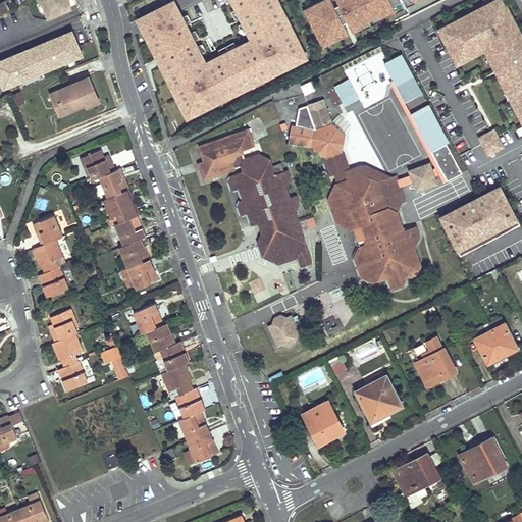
[(0,13),(9,11),(6,0),(0,1),(0,13)]
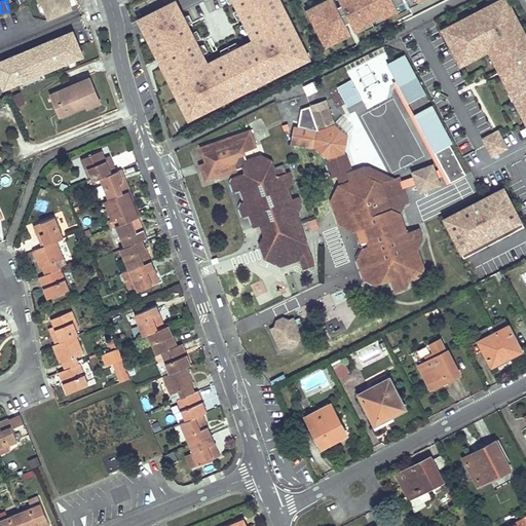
[(40,0),(41,1),(42,1),(49,16),(68,8),(72,6),(69,0),(40,0)]
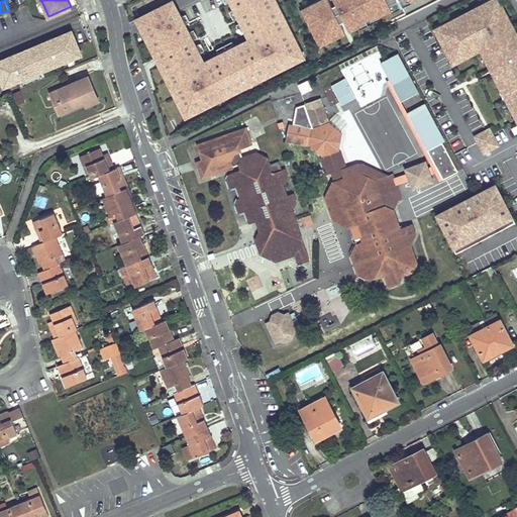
[(201,0),(173,0),(171,1),(179,18),(185,15),(196,36),(215,27),(201,0)]
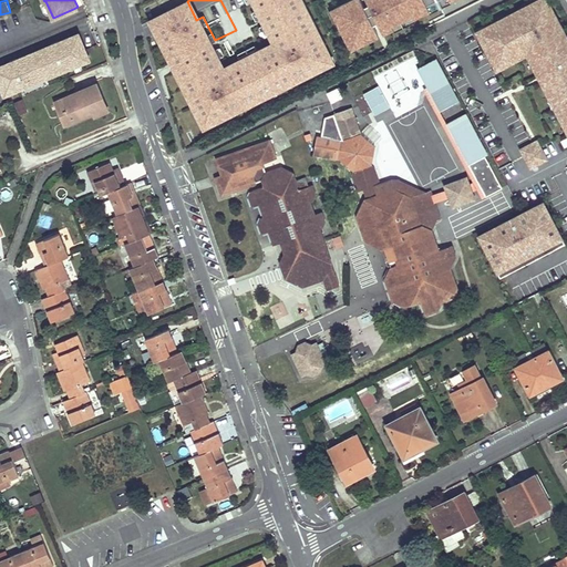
[(435,0),(406,0),(406,1),(414,17),(439,4),(435,0)]
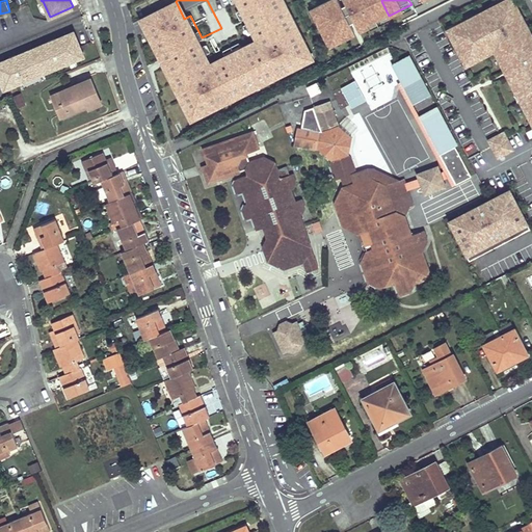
[(531,118),(531,35),(513,0),(509,0),(449,32),(466,64),(496,49),(531,118)]
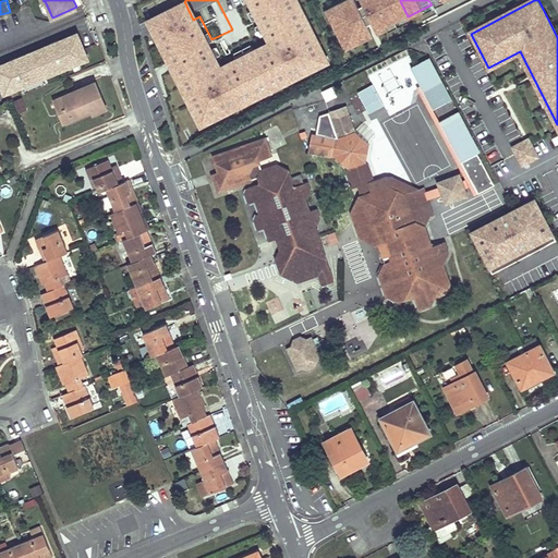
[(400,1),(392,4),(400,20),(408,16),(400,1)]
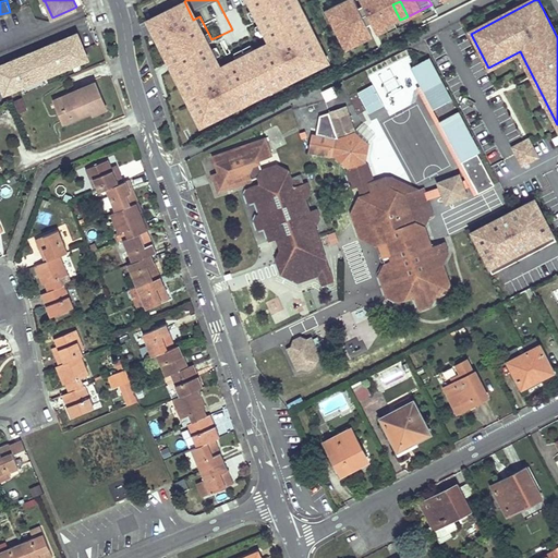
[(306,11),(286,22),(290,28),(310,19),(306,11)]
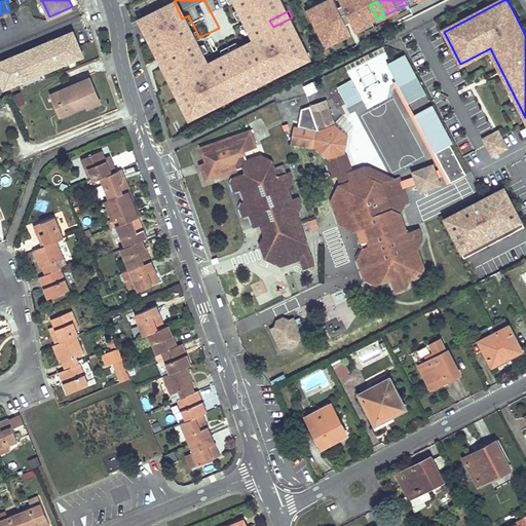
[(292,17),(273,27),(276,35),(272,37),(278,50),(280,48),(284,54),(282,55),(288,68),(308,58),(301,42),(298,43),(294,35),(297,33),(293,26),(295,25),(292,17)]
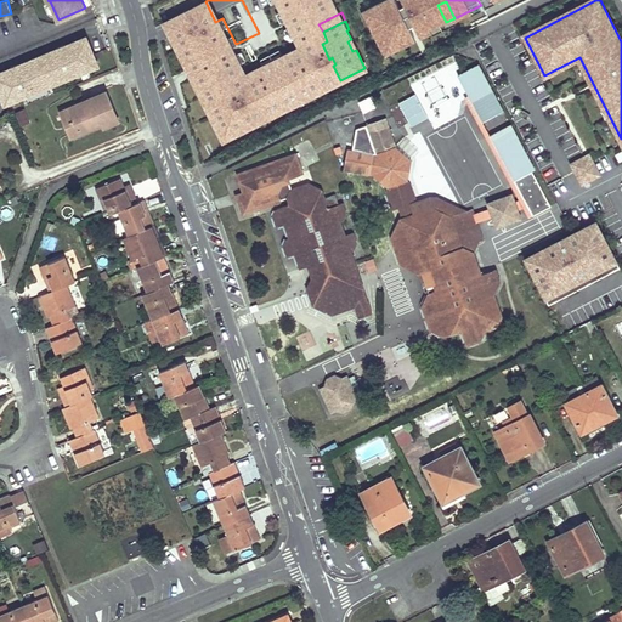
[(88,37),(80,40),(84,49),(91,45),(88,37)]
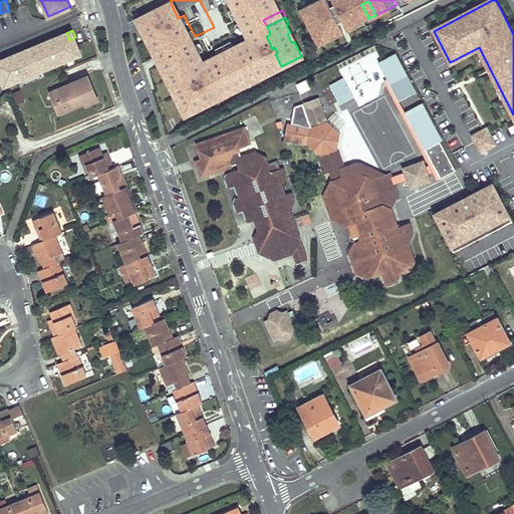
[(239,63),(248,82),(254,79),(241,54),(243,52),(238,43),(231,47),(239,63)]
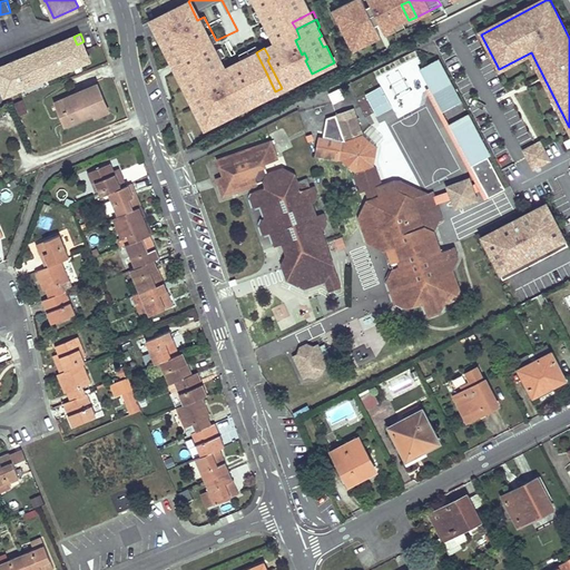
[(252,53),(262,74),(265,70),(256,52),(252,53)]
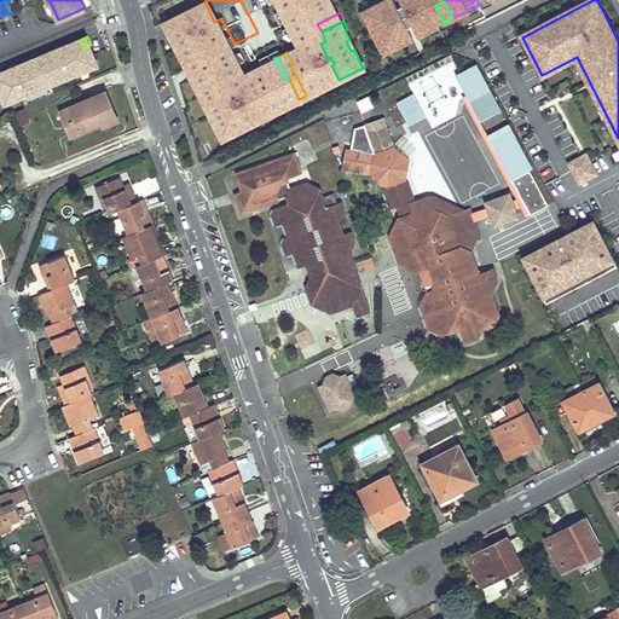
[(273,58),(248,71),(254,85),(256,82),(261,91),(284,80),(273,58)]
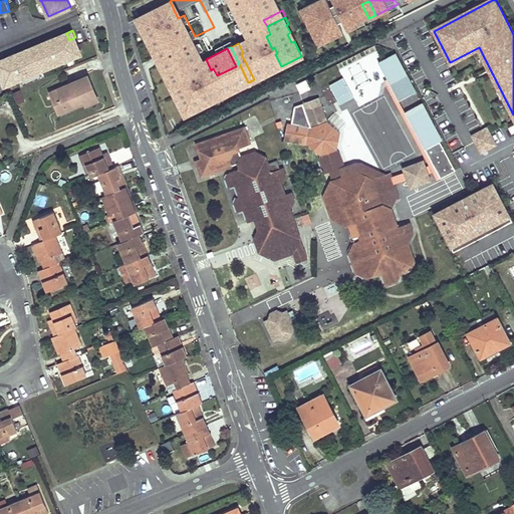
[(417,92),(397,53),(378,62),(399,101),(417,92)]
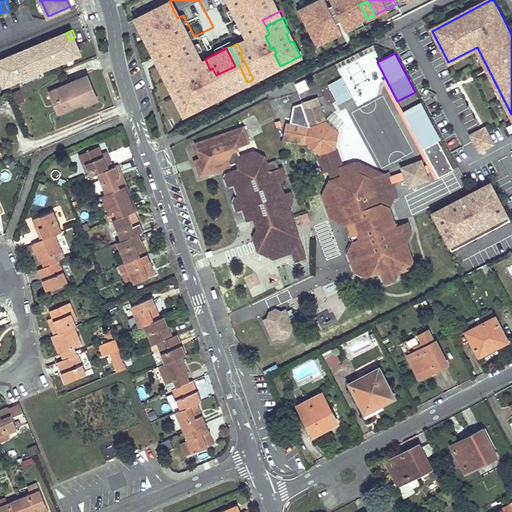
[(41,63),(44,70),(51,67),(48,60),(41,63)]
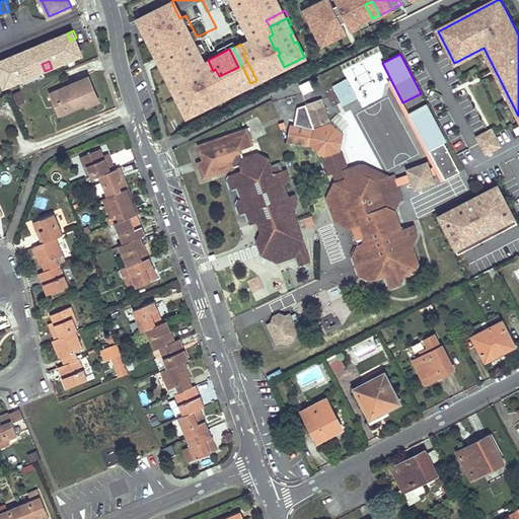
[(35,67),(39,74),(45,71),(42,64),(35,67)]
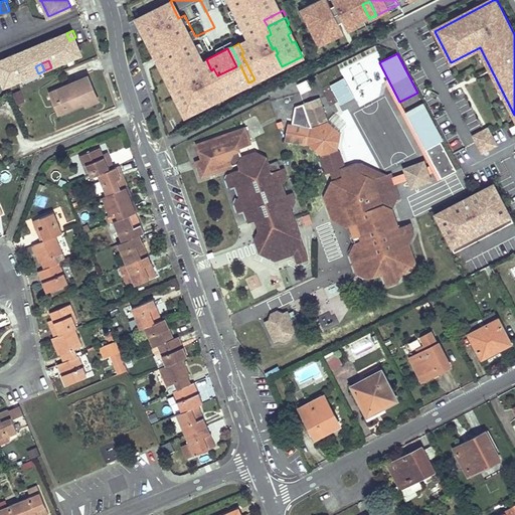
[(236,66),(245,84),(248,82),(239,63),(236,66)]
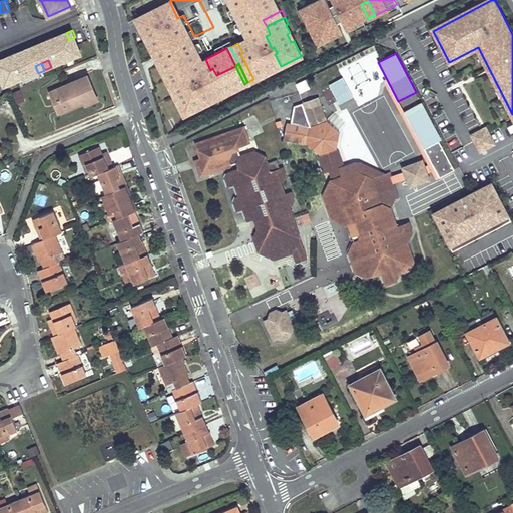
[(235,66),(216,75),(217,77),(220,76),(222,79),(218,81),(225,94),(244,84),(235,66)]
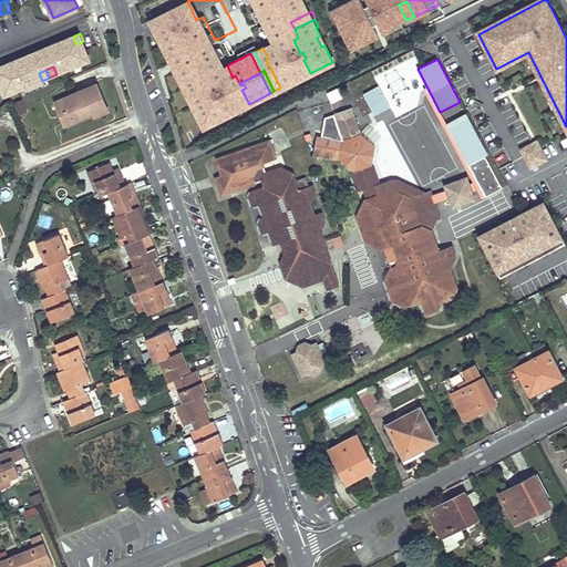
[(11,84),(3,88),(7,95),(14,92),(11,84)]
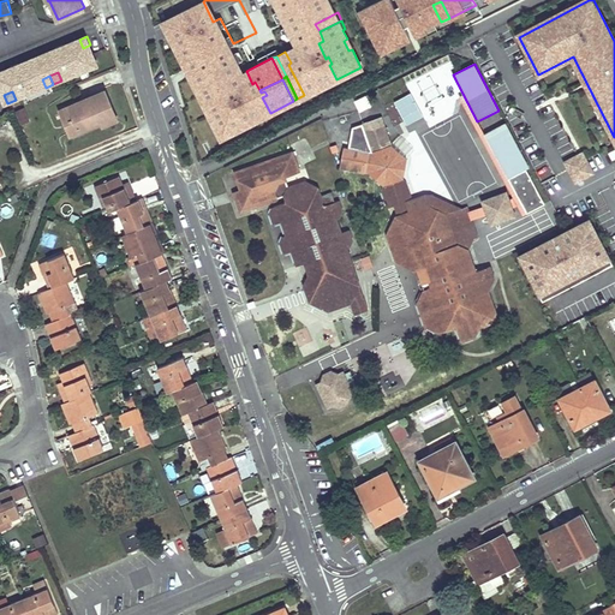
[(119,120),(107,91),(83,101),(83,103),(79,105),(78,103),(69,107),(73,120),(69,121),(73,133),(102,123),(103,126),(119,120)]
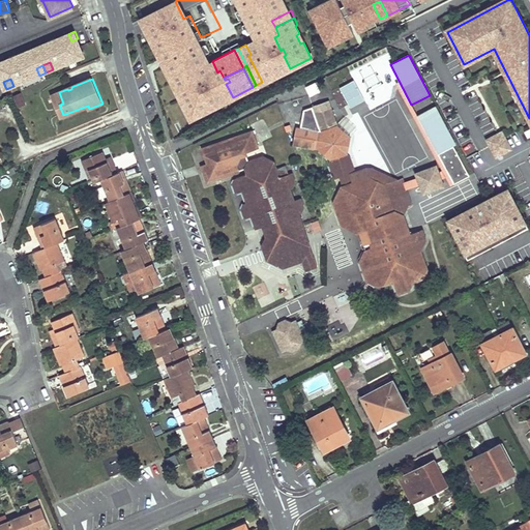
[(337,87),(349,108),(364,99),(353,79),(337,87)]
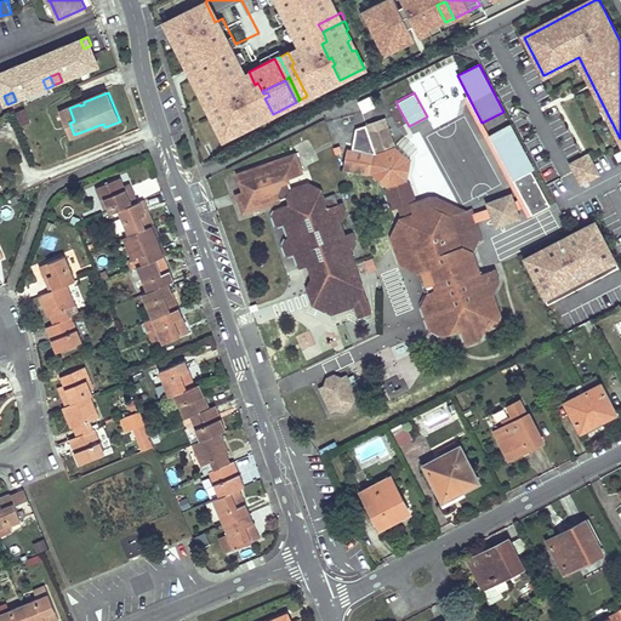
[(528,218),(531,216),(468,96),(463,98),(518,201),(516,203),(518,211),(523,209),(528,218)]
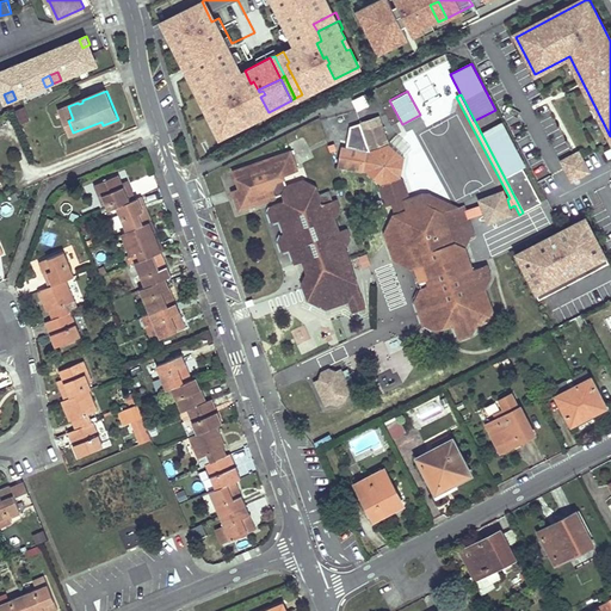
[(573,152),(590,146),(569,94),(553,102),(573,152)]
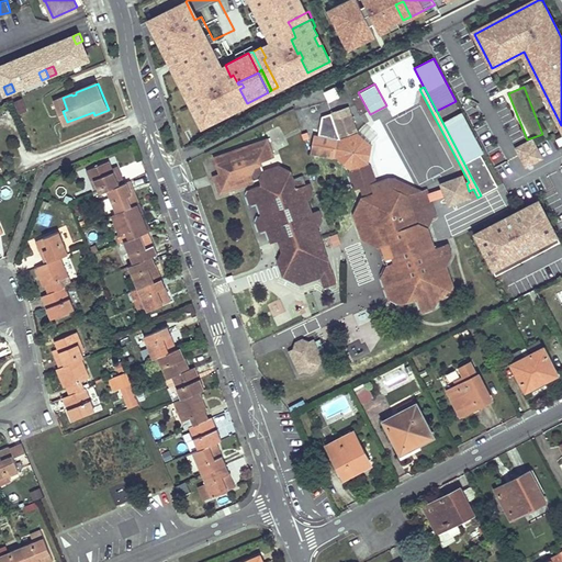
[(19,113),(27,111),(23,98),(14,100),(19,113)]
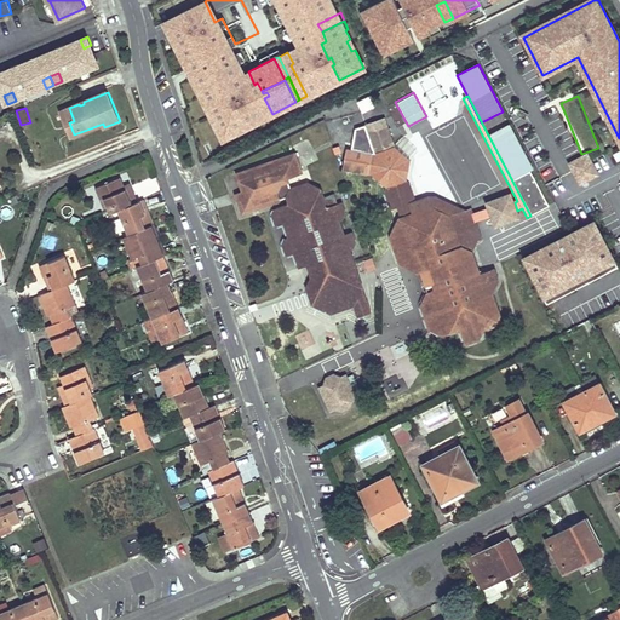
[(74,121),(69,108),(63,110),(69,122),(74,121)]
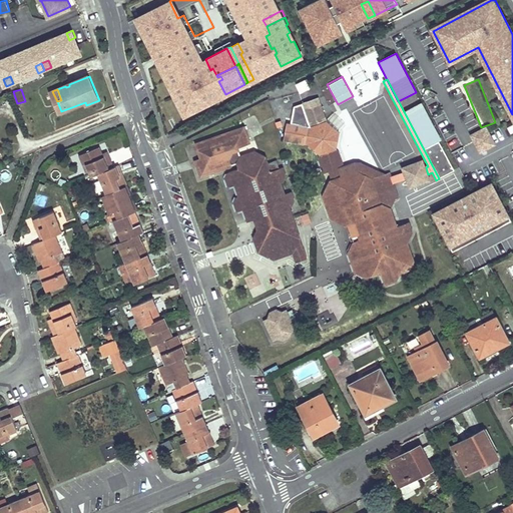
[(319,98),(295,106),(292,123),(288,123),(285,139),(309,143),(321,153),(320,159),(324,172),(344,165),(340,152),(335,148),(338,132),(327,122),(326,122),(319,98)]
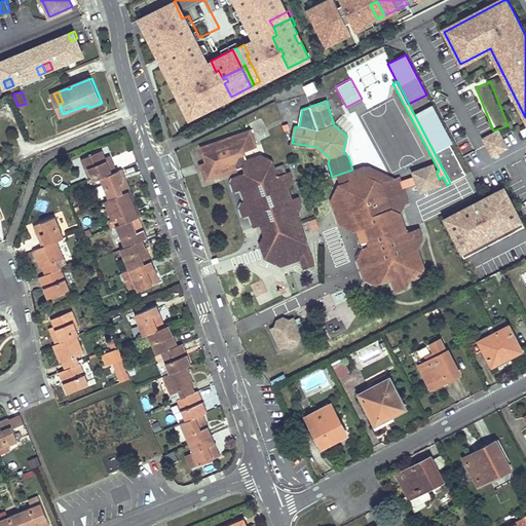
[(453,144),(433,106),(414,115),(450,183),(465,176),(450,146),(453,144)]
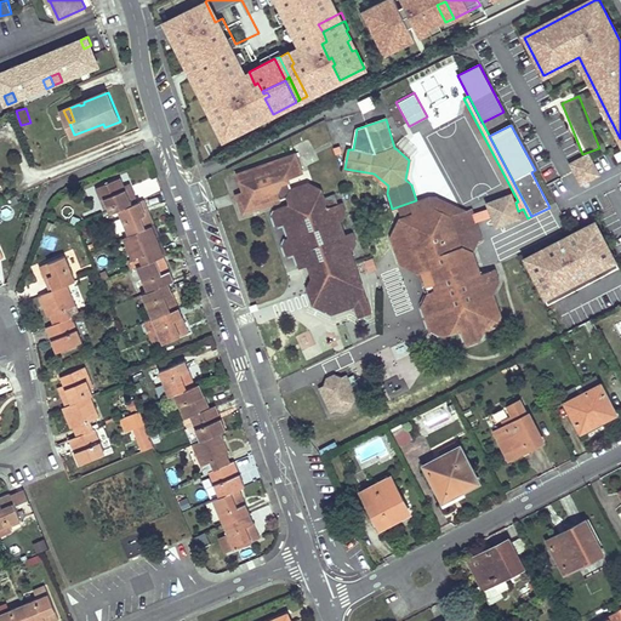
[(405,138),(396,148),(409,160),(419,151),(405,138)]
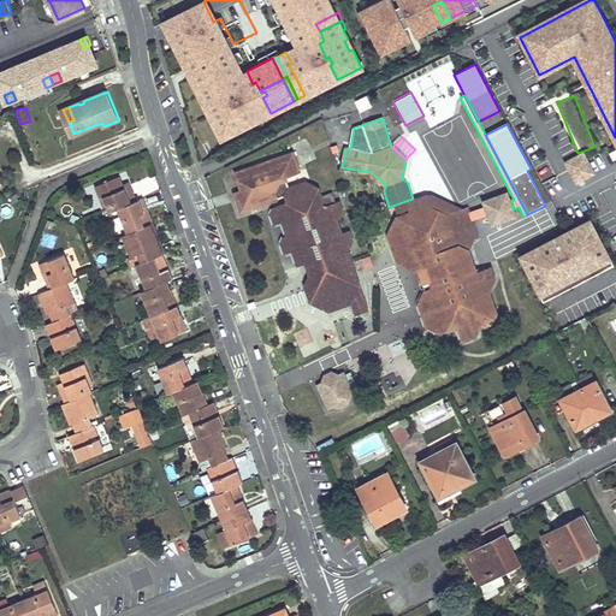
[(17,167),(15,150),(0,153),(3,170),(17,167)]
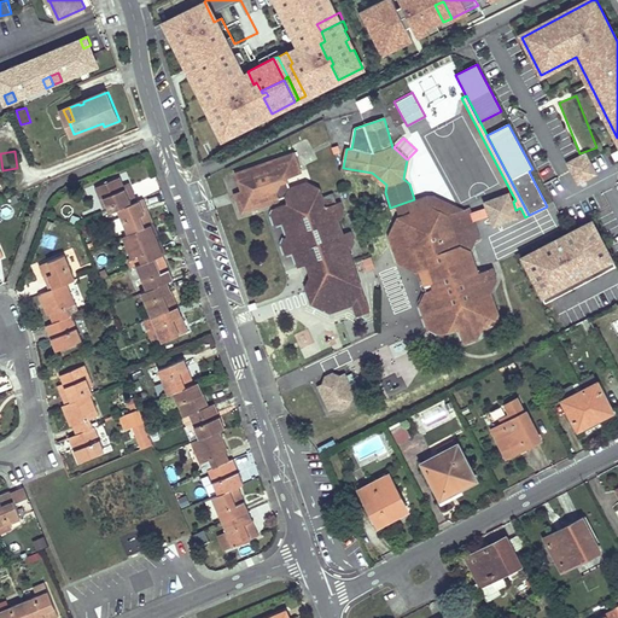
[(586,153),(567,163),(579,184),(596,175),(586,153)]
